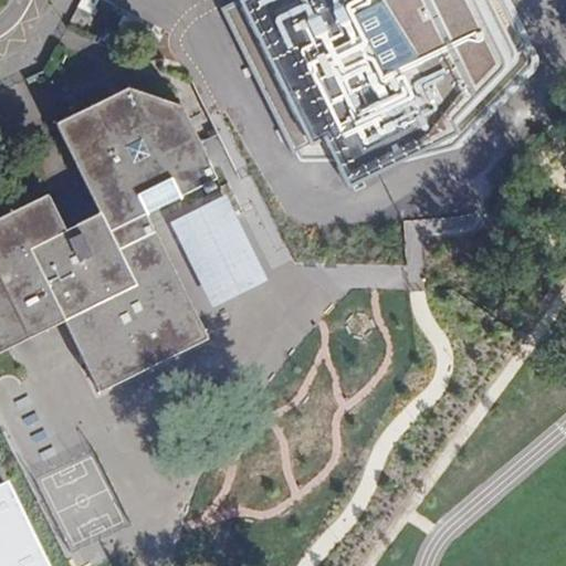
[(84,0),(81,7),(94,14),(97,7),(95,4),(96,0),(84,0)]
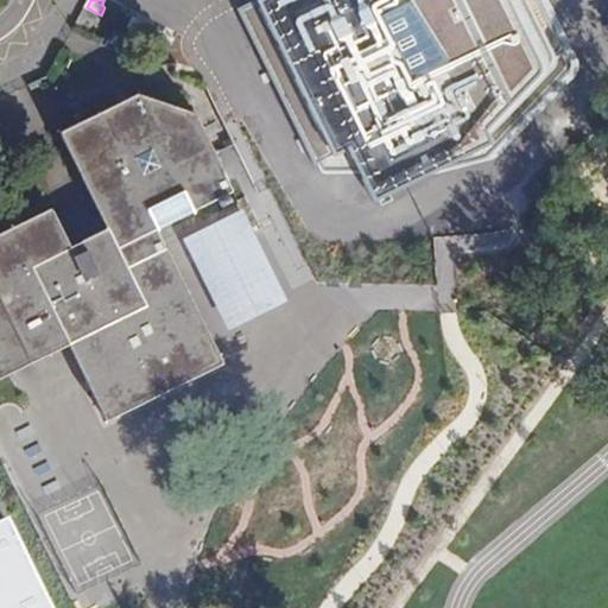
[(482,150),(474,135),(539,68),(501,0),(260,0),(241,10),(320,175),(341,171),(363,209),(482,150)]
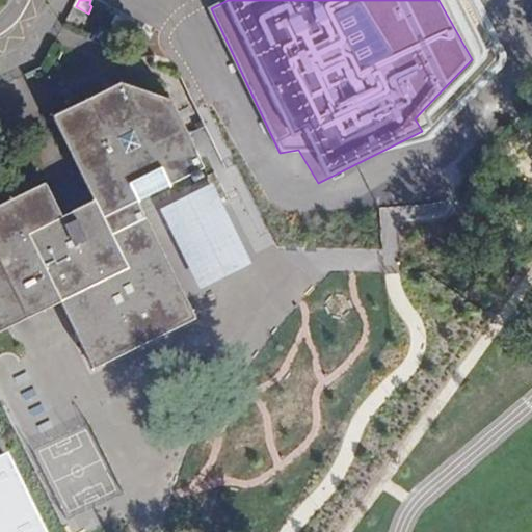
[(84,21),(88,14),(76,6),(67,23),(76,27),(81,19),(84,21)]
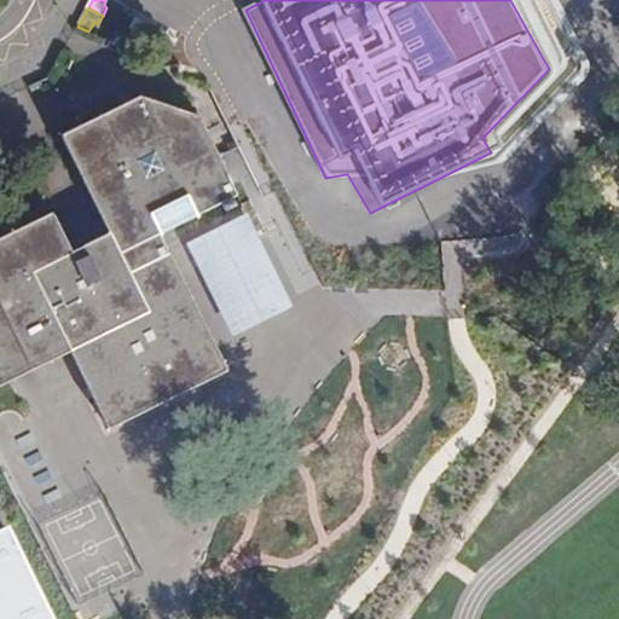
[(238,194),(201,114),(142,93),(63,133),(109,232),(74,249),(53,210),(0,236),(0,382),(73,348),(110,427),(227,370),(161,231),(238,194)]
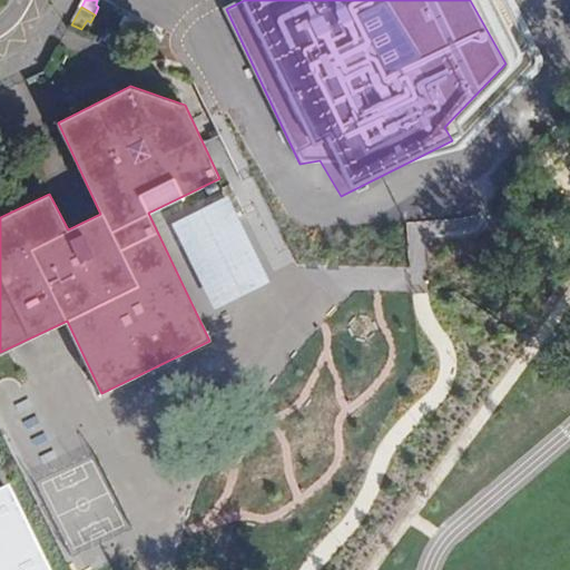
[(0,569),(41,569),(0,481),(0,569)]
